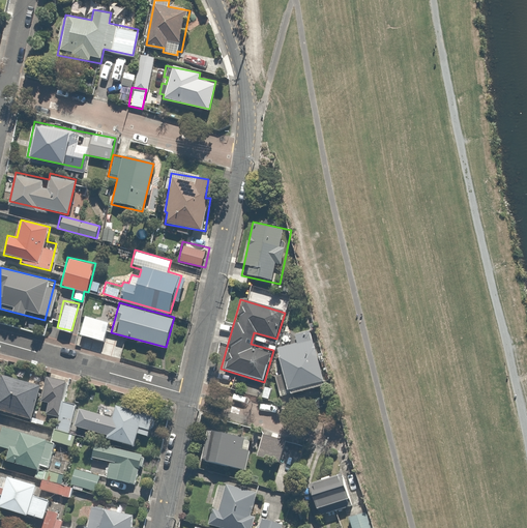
[(109,322),(84,316),(80,333),(104,340),(109,322)]
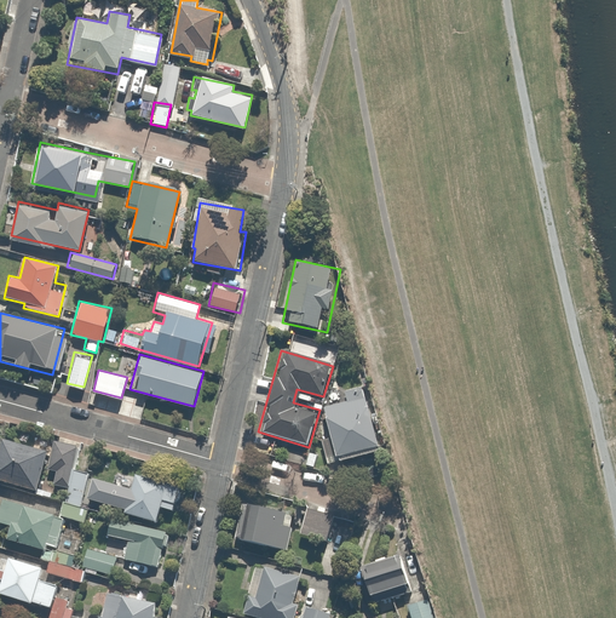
[(381,446),(368,396),(366,389),(337,398),(339,405),(323,408),(330,435),(320,438),(326,461),(381,446)]
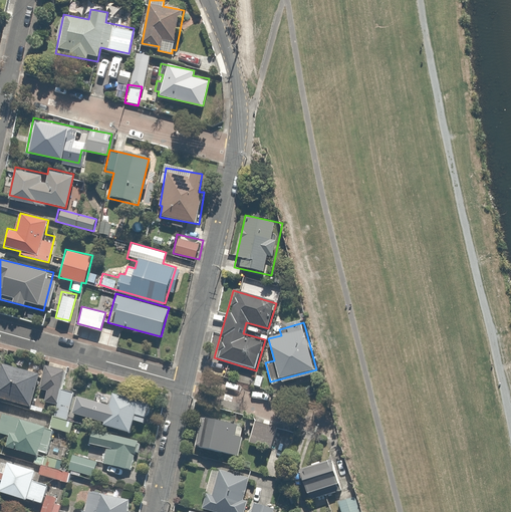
[(43,360),(35,389),(42,391),(40,401),(55,404),(64,365),(43,360)]
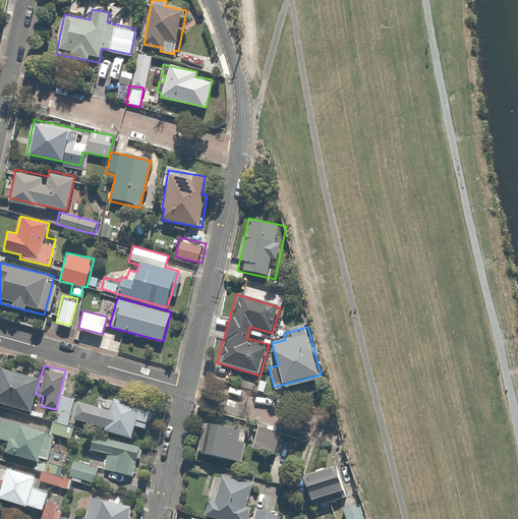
[(0,401),(30,409),(38,379),(0,368),(0,401)]
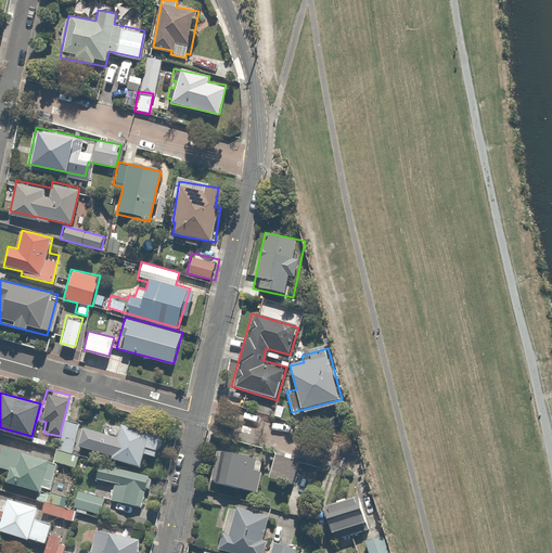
[(156,475),(111,466),(112,462),(128,465),(130,451),(143,454),(149,428),(99,419),(92,454),(98,455),(95,465),(93,478),(111,481),(107,500),(140,506),(143,490),(153,492),(156,475)]
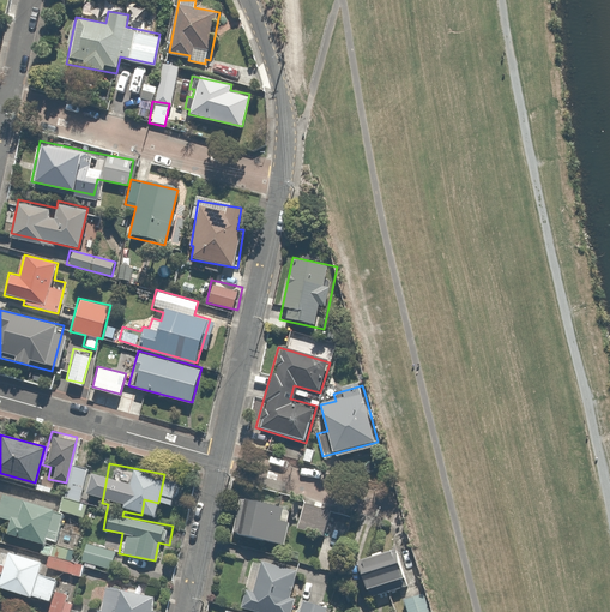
[(94,504),(102,472),(72,465),(61,509),(83,514),(85,502),(94,504)]
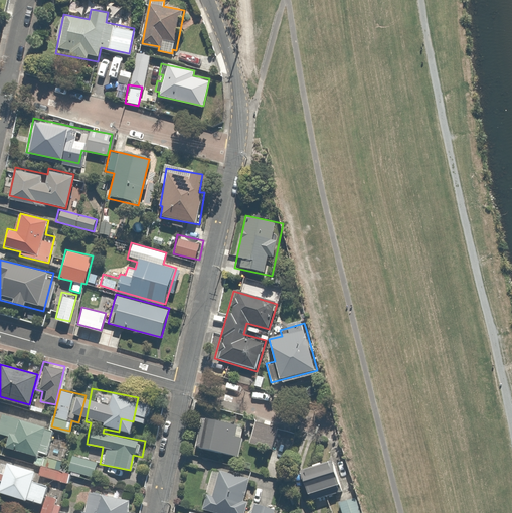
[(239,421),(207,413),(197,451),(236,461),(243,436),(236,434),(239,421)]
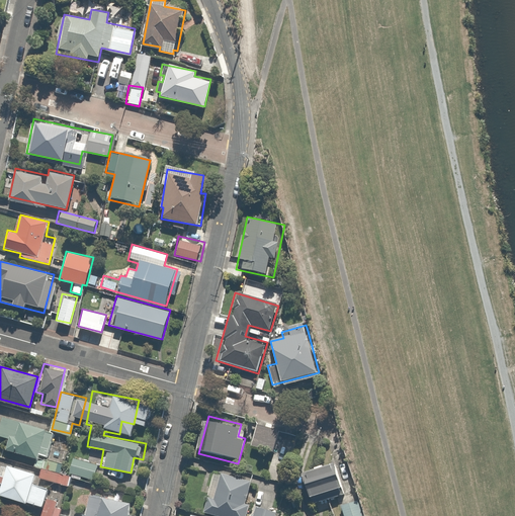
[(1,417),(0,420),(0,437),(7,439),(5,450),(47,461),(55,432),(1,417)]
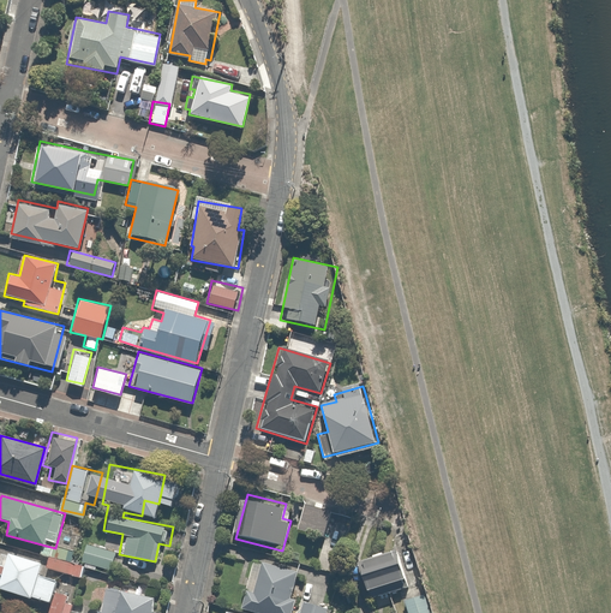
[(330,505),(303,498),(294,534),(322,541),(330,505)]
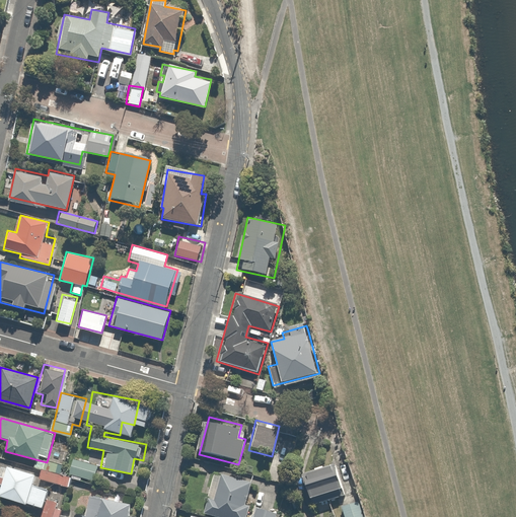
[(309,499),(351,489),(343,457),(301,467),(309,499)]
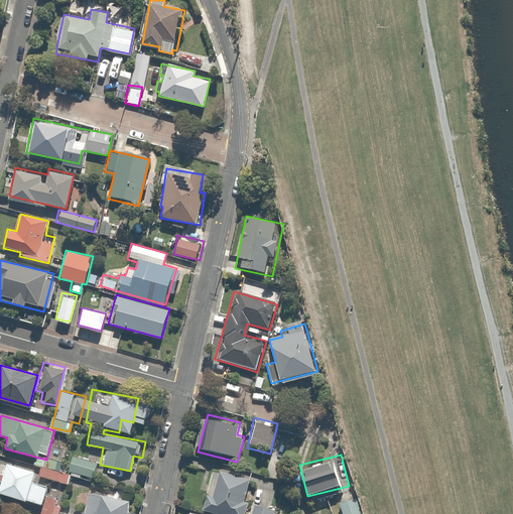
[(97,464),(71,458),(68,471),(93,477),(97,464)]
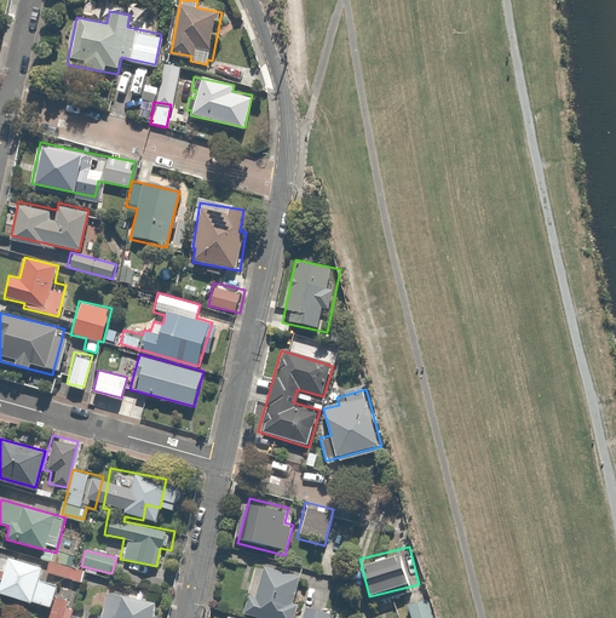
[(0,593),(49,606),(55,582),(38,577),(40,565),(5,556),(1,555),(0,560),(0,593)]
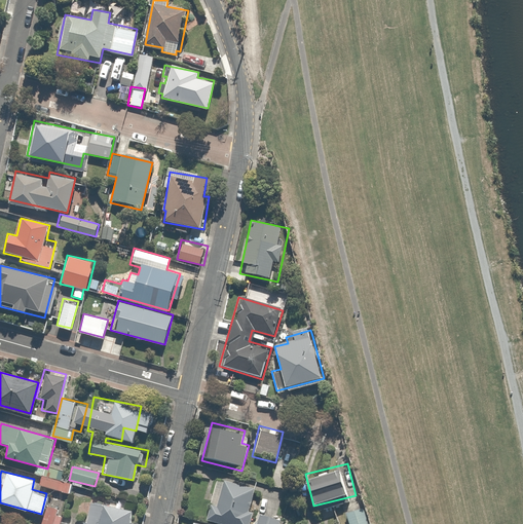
[(251,523),(261,486),(217,475),(207,519),(227,523),(251,523)]
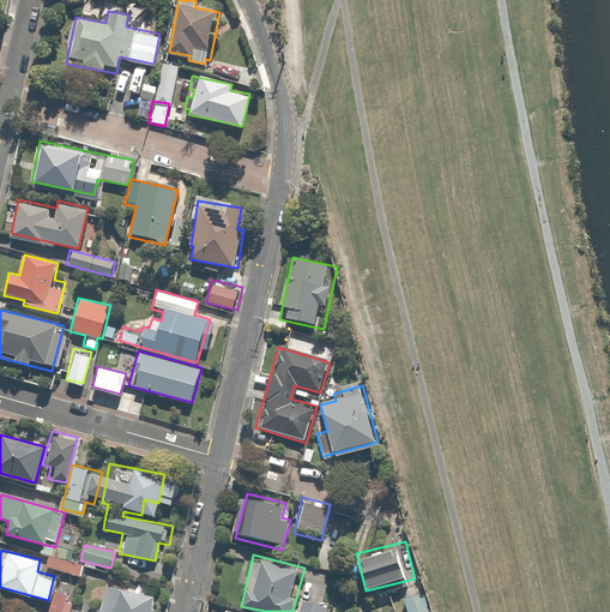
[(46,556),(43,565),(83,575),(84,565),(46,556)]
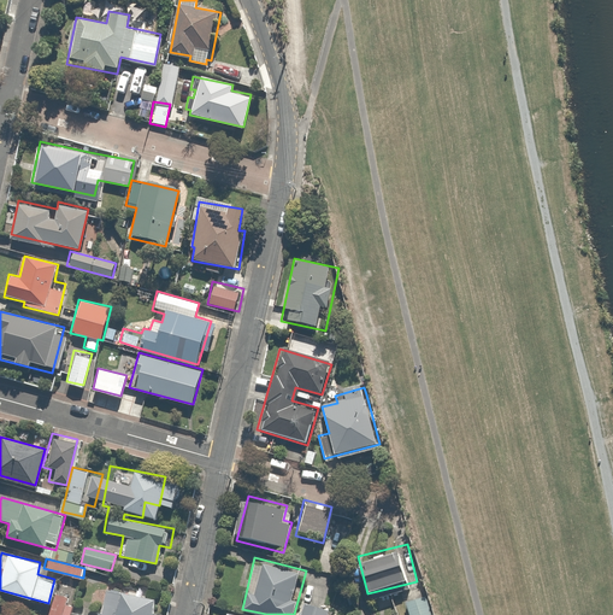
[(153,614),(157,601),(106,589),(99,614),(153,614)]
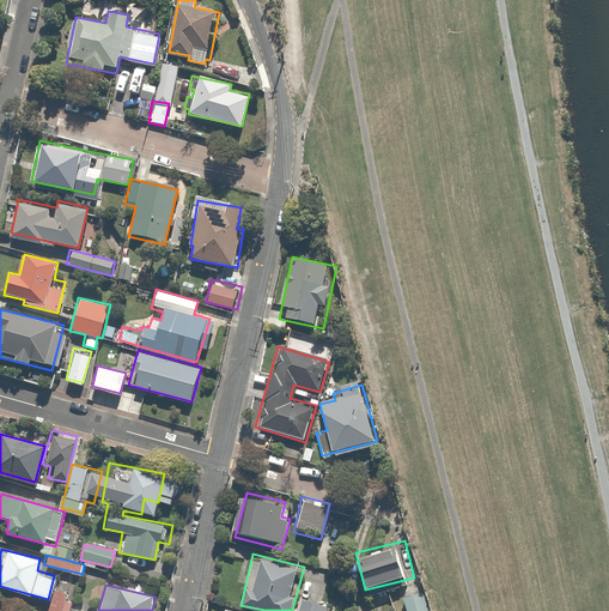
[(65,610),(71,594),(53,590),(46,610),(65,610)]
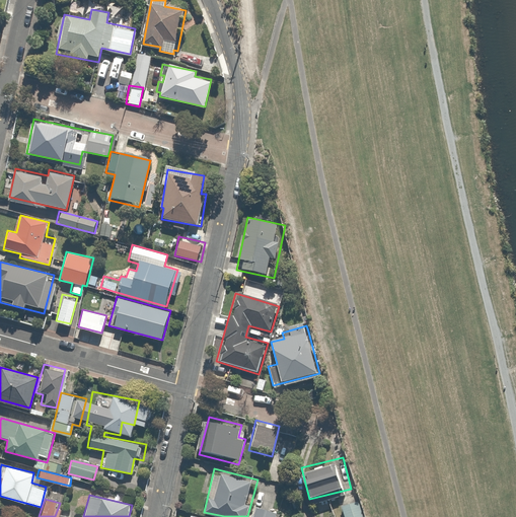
[(361,516),(357,500),(339,505),(342,516),(361,516)]
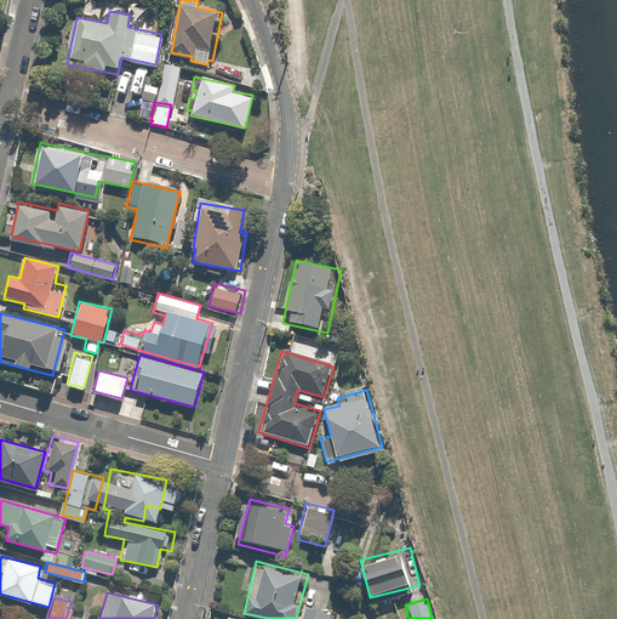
[(329,618),(332,611),(306,603),(301,618),(329,618)]
